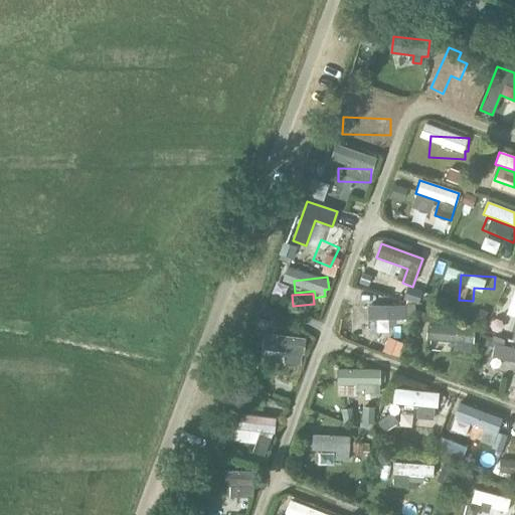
[(405,319),(405,322),(415,317),(415,304),(407,304),(407,305),(369,306),(369,319),(405,319)]
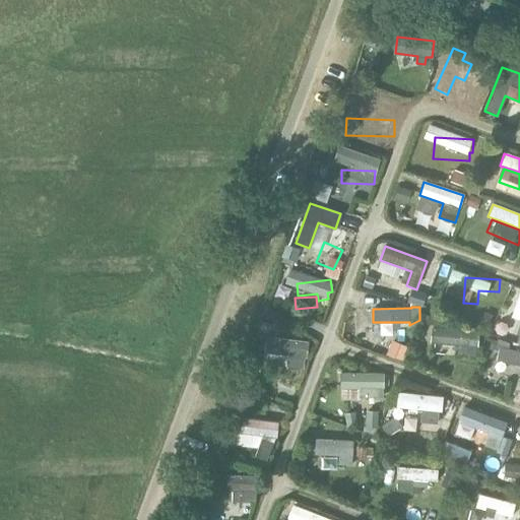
[(432,342),(458,344),(457,352),(474,354),(475,346),(476,346),(478,331),(433,327),(432,342)]
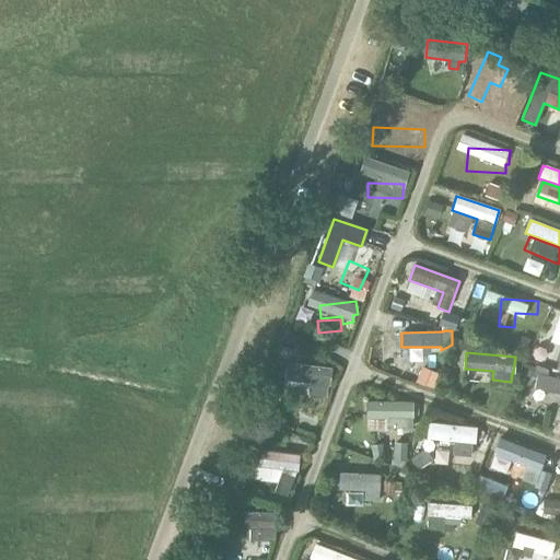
[(308,393),(326,395),(327,385),(330,385),(333,368),(289,362),(287,378),(311,382),(308,393)]
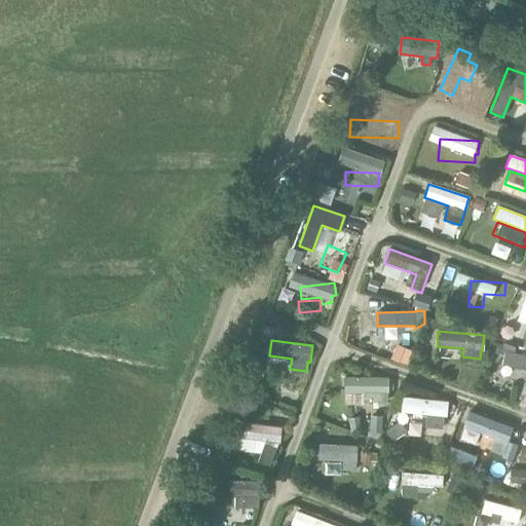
[(525,355),(504,351),(501,365),(525,370),(525,355)]
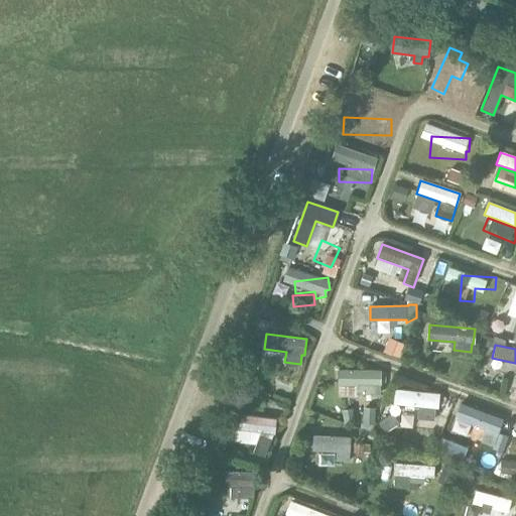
[(358,384),(357,393),(380,394),(380,370),(339,370),(339,384),(358,384)]
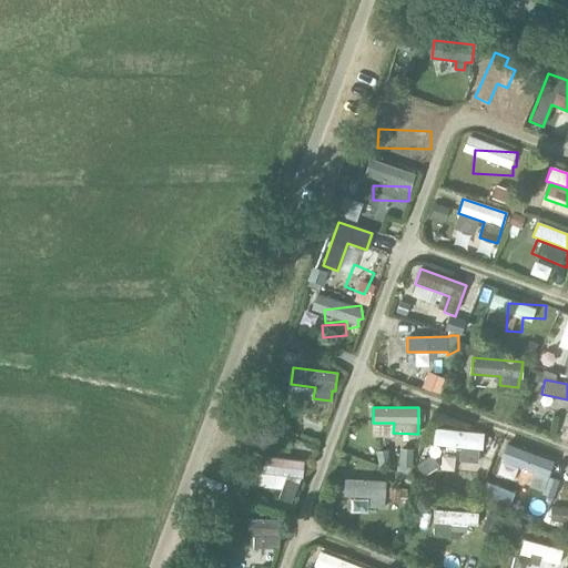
[(436,428),(435,444),(462,447),(459,460),(477,462),(478,448),(482,449),(484,433),(436,428)]
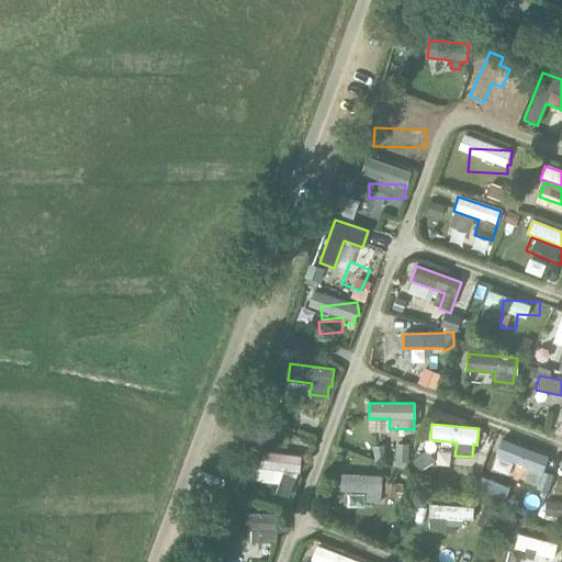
[(369,425),(368,436),(386,439),(389,428),(369,425)]
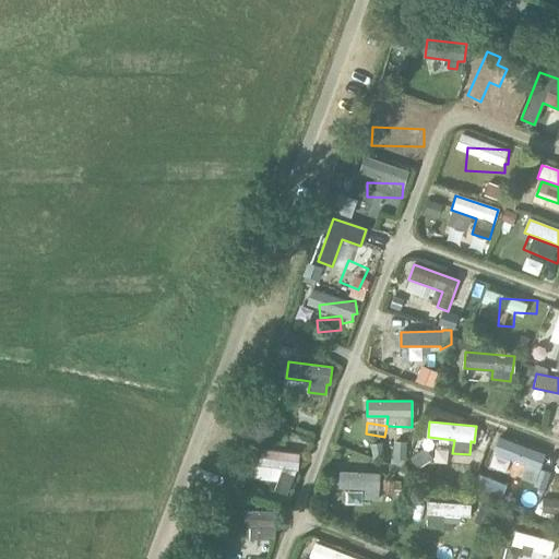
[(498,435),(492,450),(526,463),(521,478),(533,483),(538,468),(545,452),(498,435)]
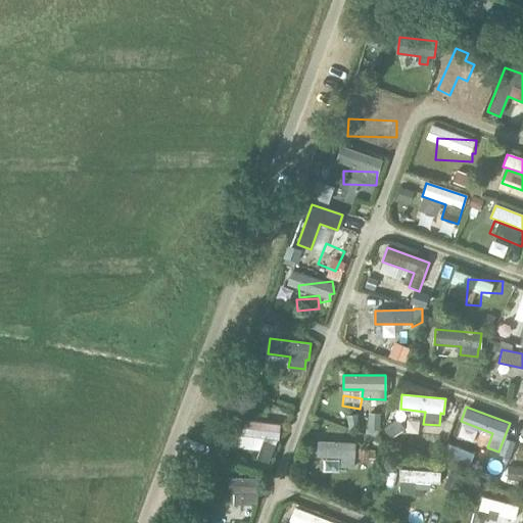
[(280,424),(238,419),(237,434),(265,438),(265,440),(256,458),(269,463),(278,439),(280,424)]
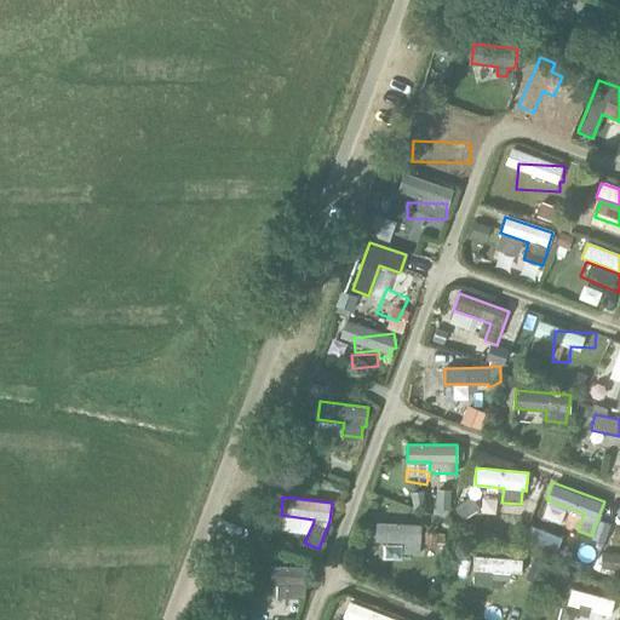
[(422,526),(375,523),(374,540),(405,541),(403,552),(419,554),(422,526)]
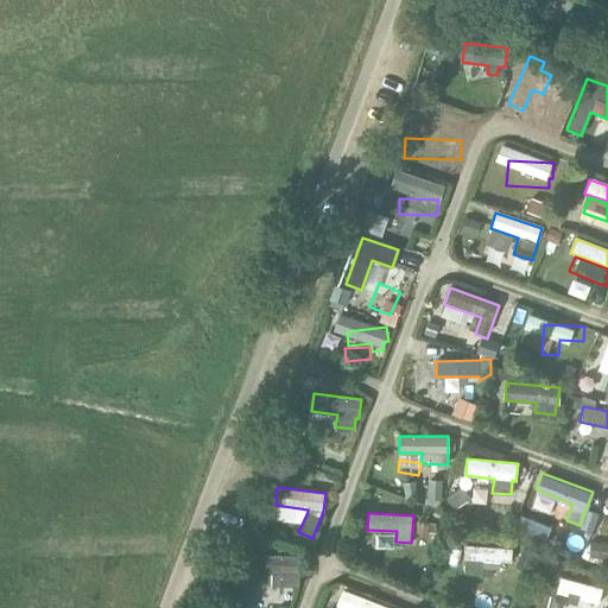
[(544,544),(550,529),(520,515),(513,531),(544,544)]
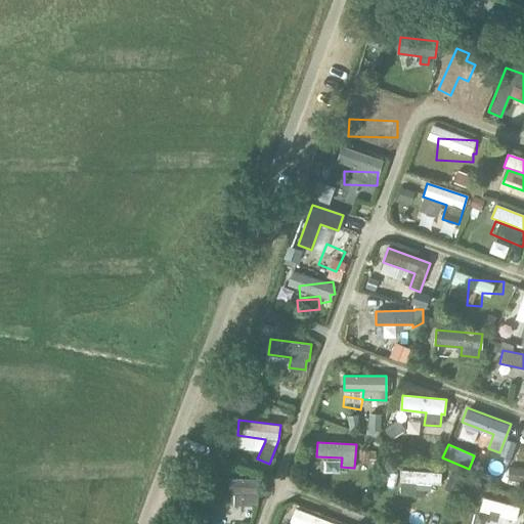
[(400,482),(440,484),(441,473),(401,470),(400,482)]
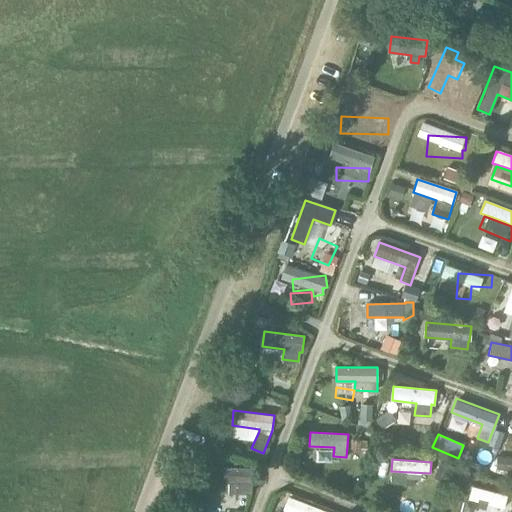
[(228,494),(251,494),(253,469),(211,468),(210,482),(229,482),(228,494)]
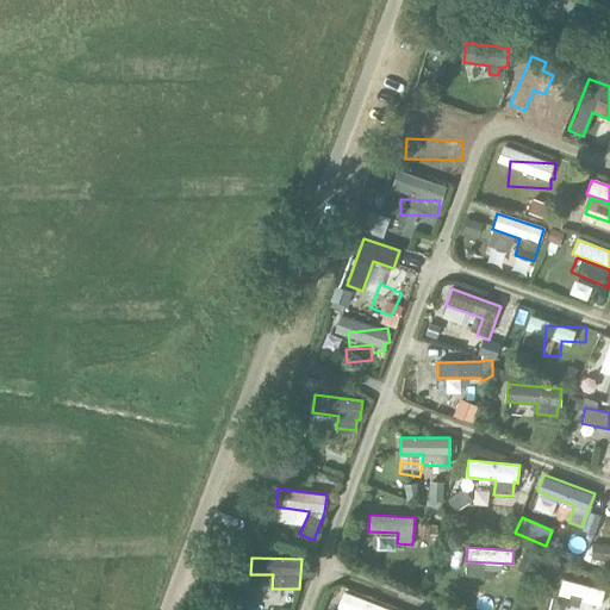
[(466,567),(466,580),(512,583),(512,570),(466,567)]
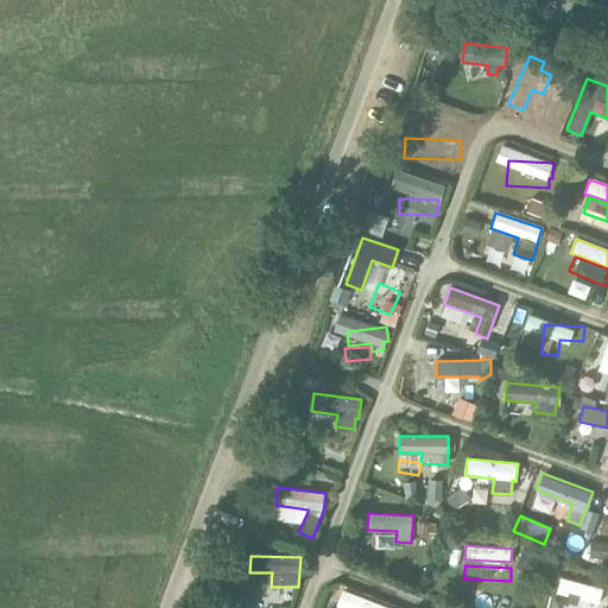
[(557,593),(599,603),(602,588),(561,577),(557,593)]
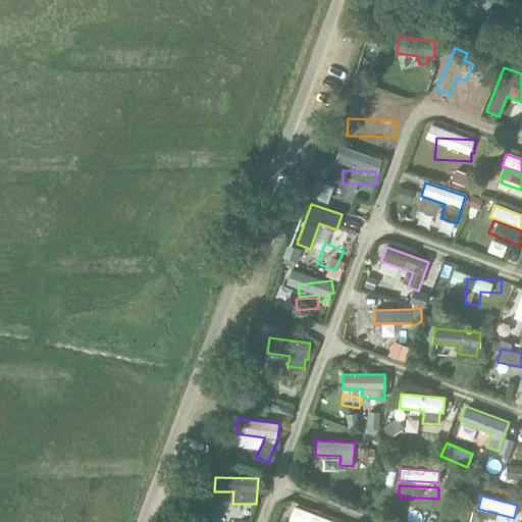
[(512,521),(480,511),(475,521),(512,521)]
